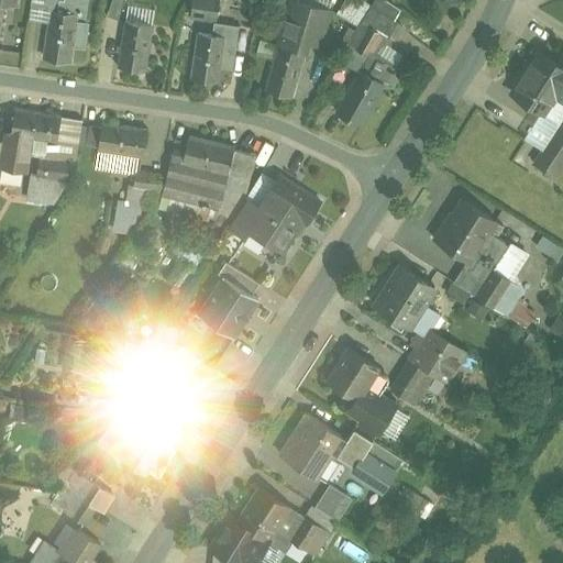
[(0,0),(0,40),(6,6),(18,8),(18,0),(0,0)]
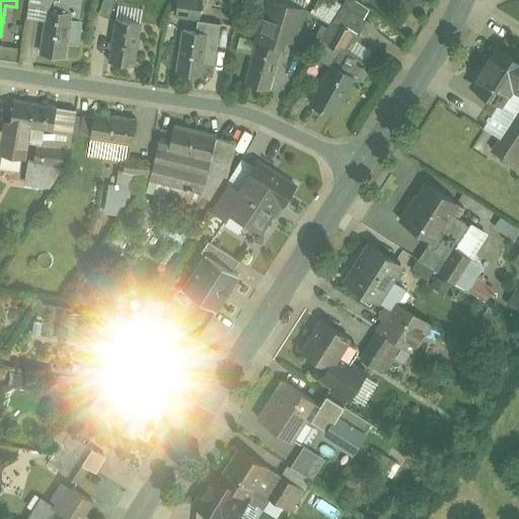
[(47,0),(47,2),(49,4),(42,53),(68,57),(70,43),(79,44),(82,23),(73,22),(74,14),(78,14),(80,0),(47,0)]
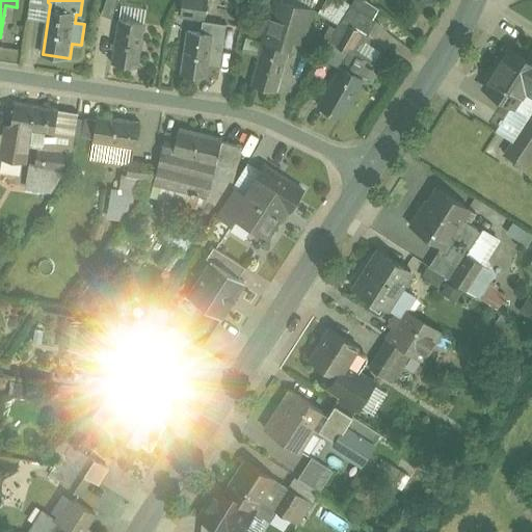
[(121,0),(107,0),(103,16),(114,19),(121,0)]
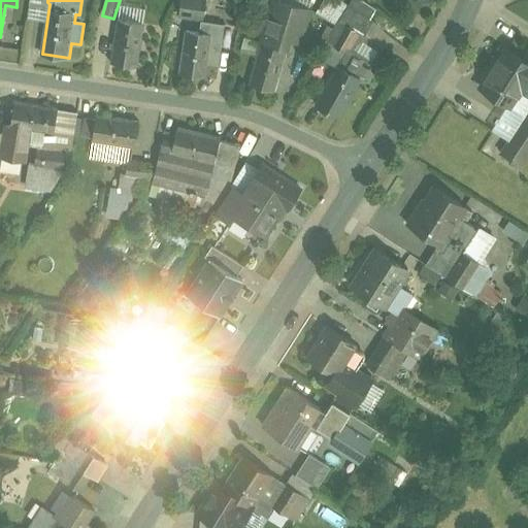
[(207,0),(183,0),(182,17),(205,20),(207,0)]
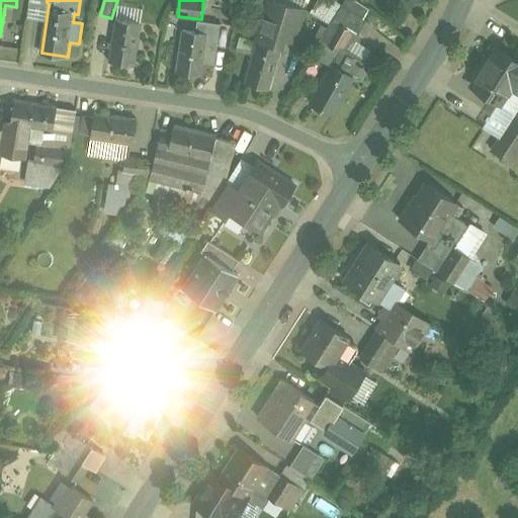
[(307,0),(276,0),(276,2),(305,10),(307,0)]
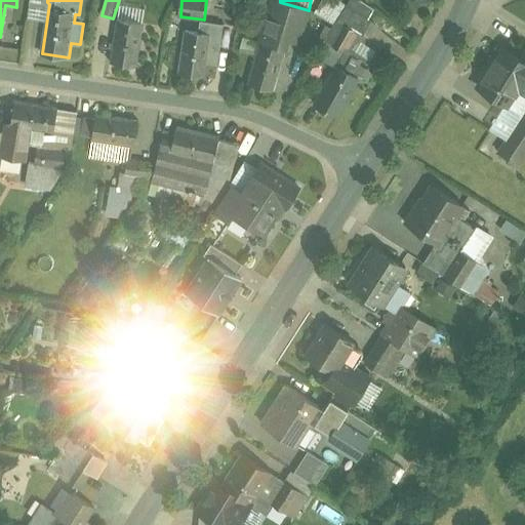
[(349,6),(338,0),(323,0),(316,12),(335,26),(348,7),(349,6)]
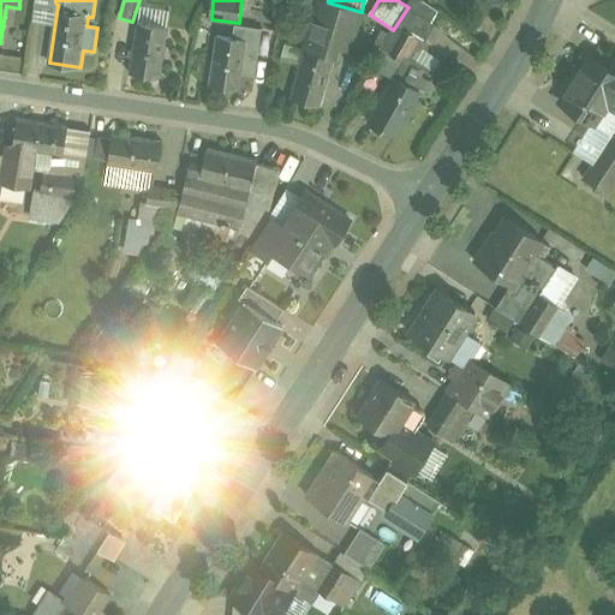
[(328,3),(322,1),(308,51),(335,58),(339,46),(351,48),(362,12),(328,3)]
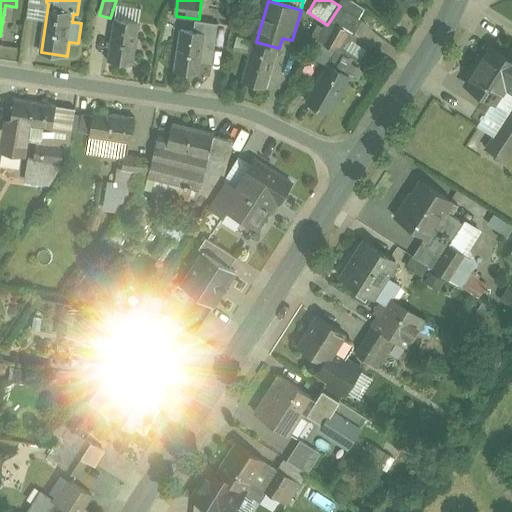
[(339,7),(328,25),(327,25),(319,39),(318,39),(318,40),(338,51),(338,49),(345,53),(355,37),(364,23),(360,20),(359,20),(339,7)]
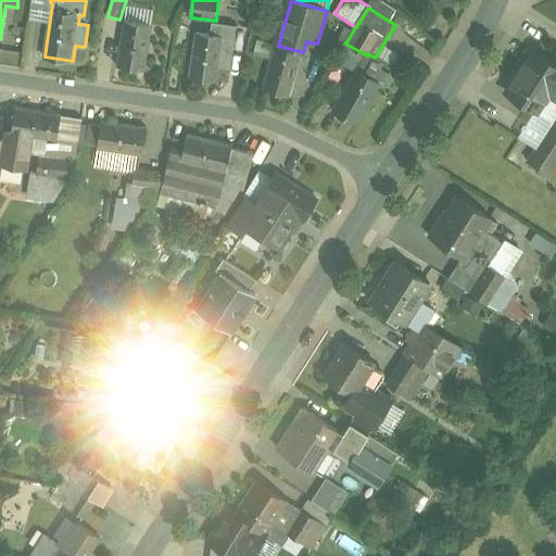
[(184,17),(181,28),(205,33),(207,22),(184,17)]
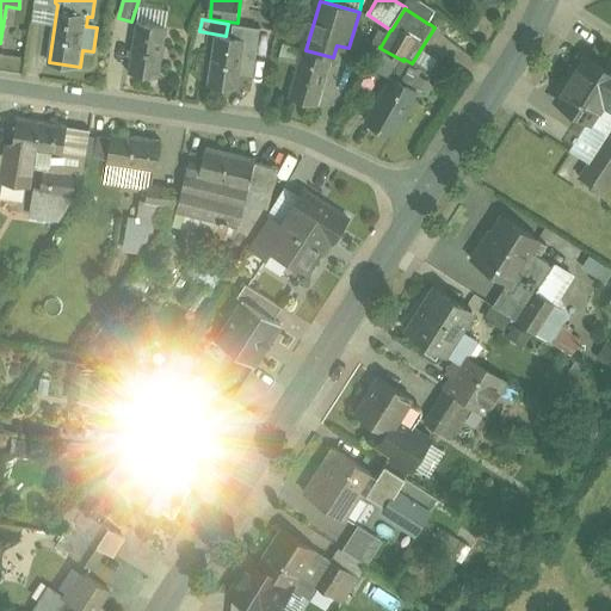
[(167,29),(139,25),(130,74),(160,79),(167,29)]
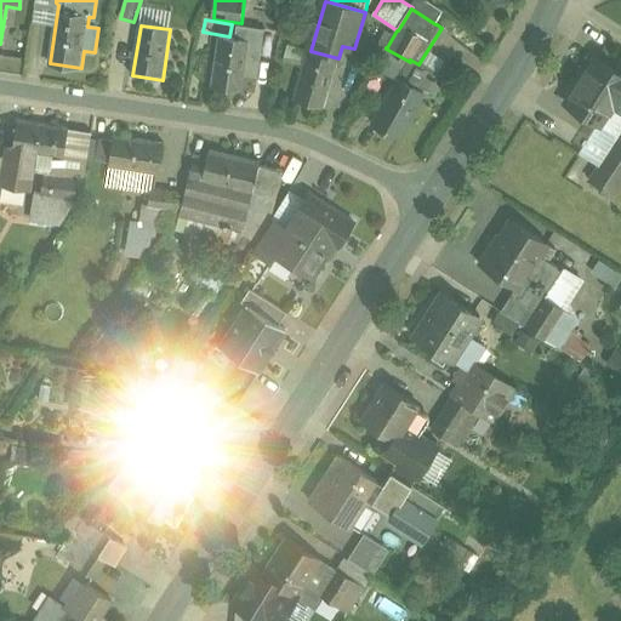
[(245,40),(222,36),(215,89),(243,92),(245,75),(258,78),(266,29),(248,27),(245,40)]
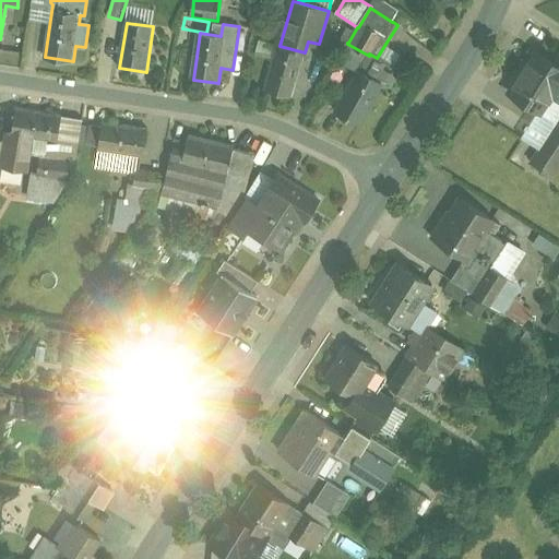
[(359,71),(336,111),(360,125),(389,74),(390,74),(392,75),(394,72),(392,71),(393,68),(377,58),(369,54),(369,56),(347,44),(339,59),(359,71)]
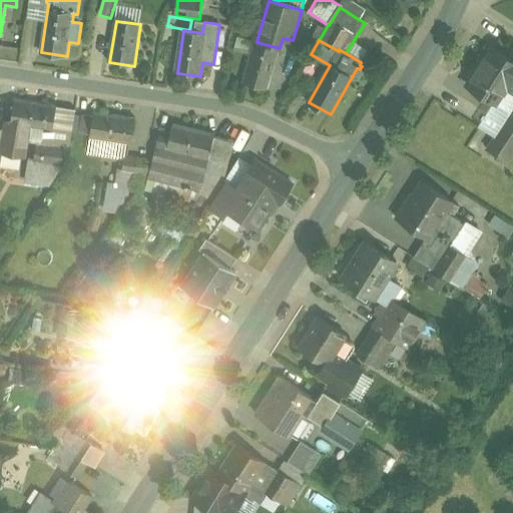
[(257,42),(244,83),(268,90),(280,48),(257,42)]
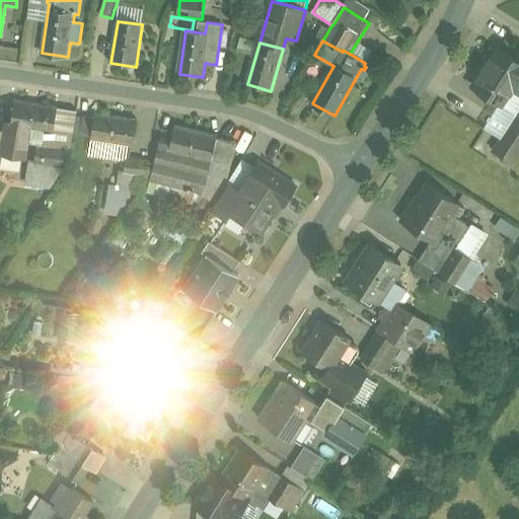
[(518,61),(498,48),(473,85),(504,104),(504,103),(518,113),(518,110),(518,61)]
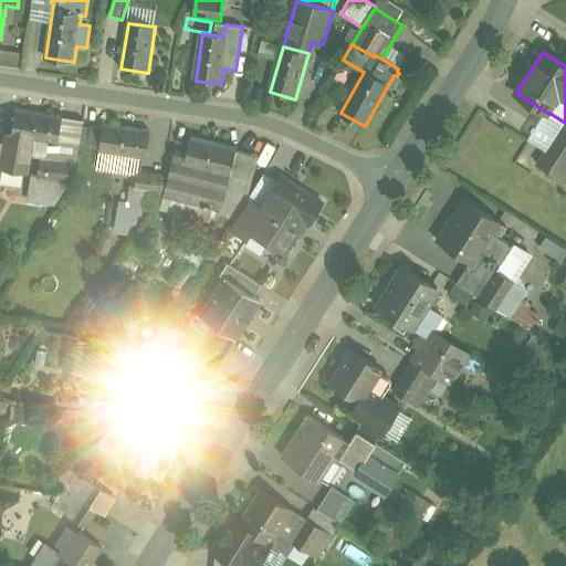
[(63,117),(17,111),(12,137),(8,136),(3,169),(30,173),(33,150),(49,153),(50,143),(59,145),(63,118),(63,117)]
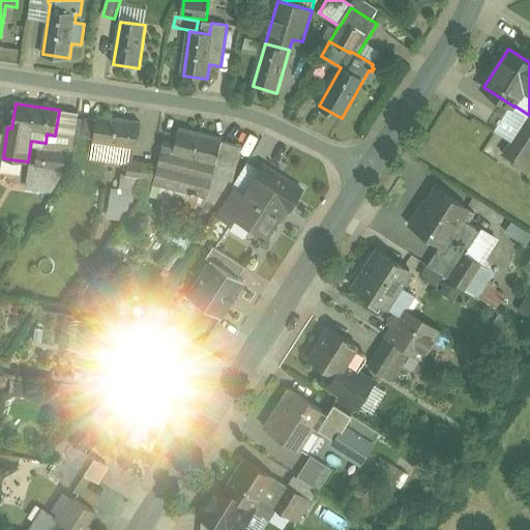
[(80,113),(59,111),(55,136),(47,134),(46,143),(45,149),(68,153),(68,158),(75,159),(80,113)]
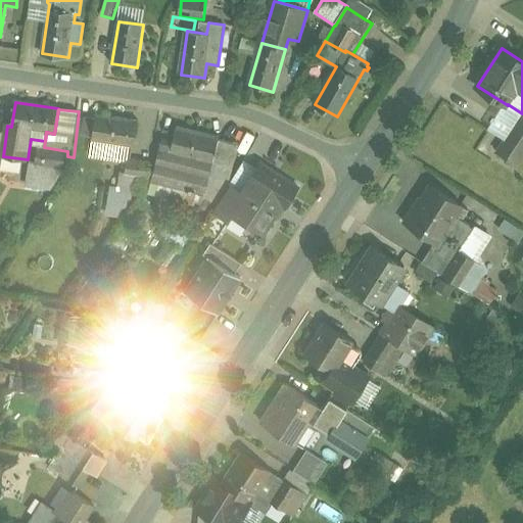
[(522,111),(522,113),(514,127),(522,132),(522,111)]
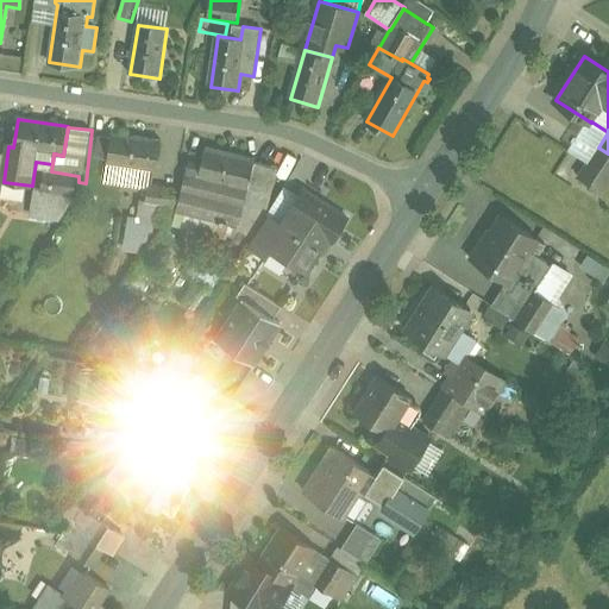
[(162,142),(113,135),(113,140),(100,138),(98,158),(110,159),(110,164),(158,171),(162,142)]
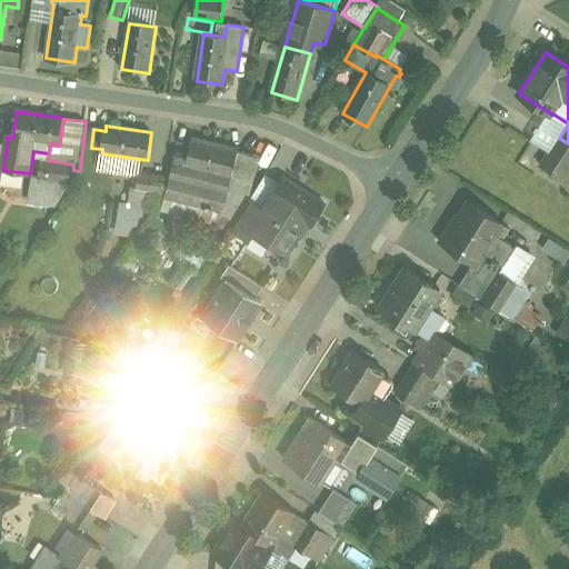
[(568,170),(568,143),(559,138),(542,166),(563,179),(568,170)]
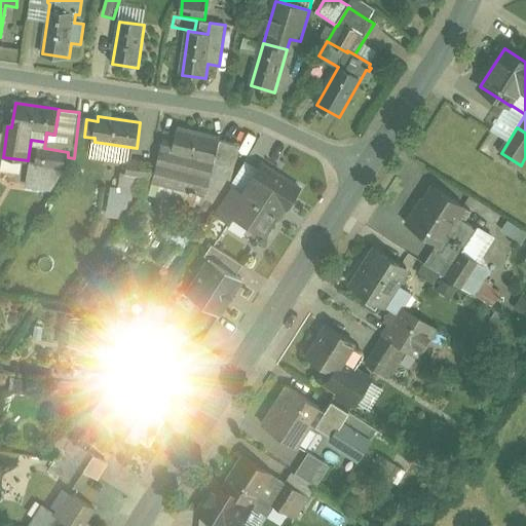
[(221,140),(179,129),(176,143),(166,141),(156,180),(193,190),(192,192),(198,194),(198,192),(208,194),(212,178),(221,140)]
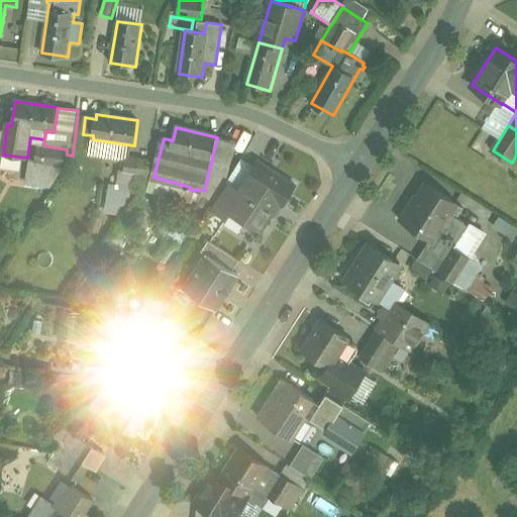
[(236,142),(217,137),(208,175),(227,180),(236,142)]
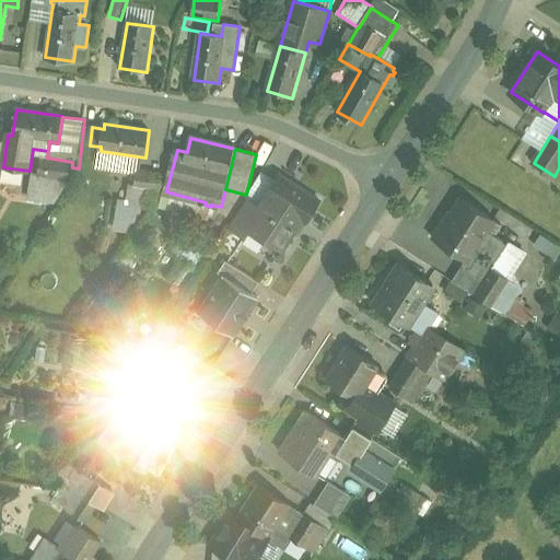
[(47,158),(42,156),(39,178),(33,177),(31,200),(56,203),(70,182),(72,167),(72,162),(47,158)]
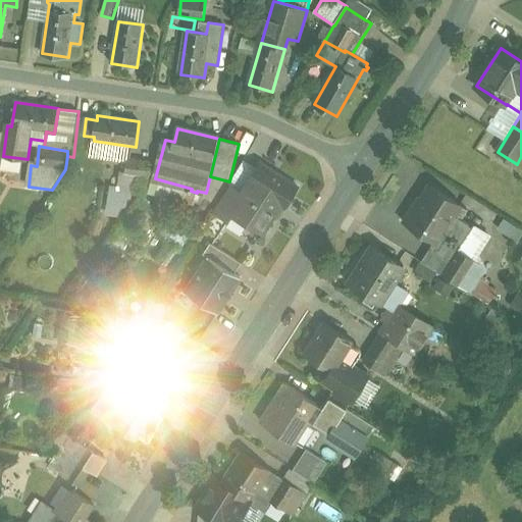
[(151,164),(129,161),(127,174),(142,176),(149,177),(151,164)]
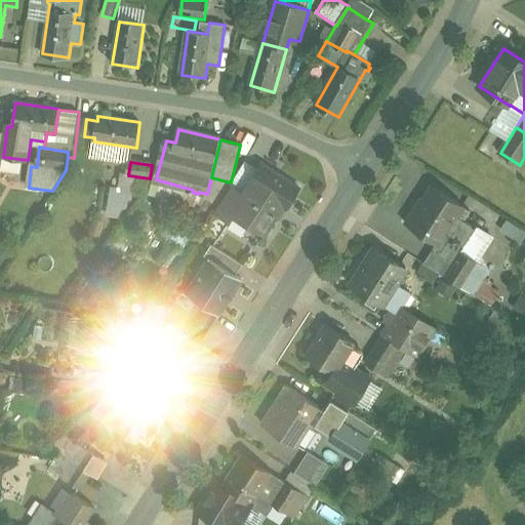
[(266,165),(246,195),(249,197),(238,215),(269,235),(286,208),(289,210),(303,189),(266,165)]
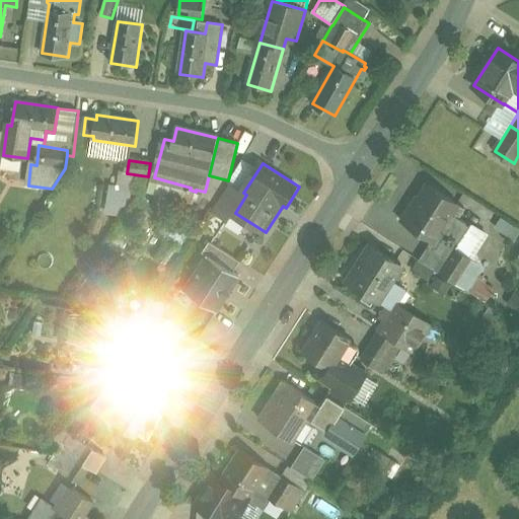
[(127,173),(123,173),(121,189),(139,192),(141,175),(127,173)]
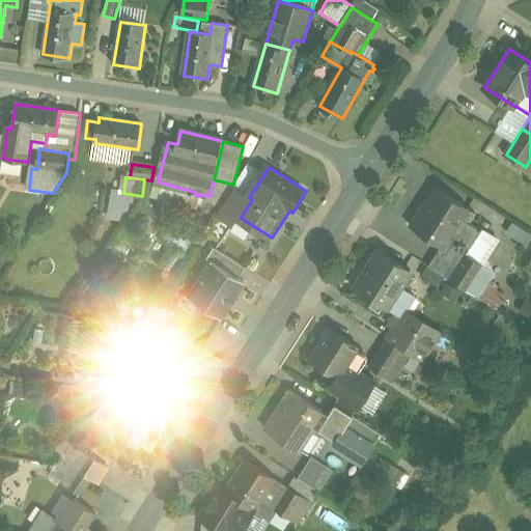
[(233,185),(214,179),(210,196),(208,200),(224,210),(235,192),(232,190),(233,185)]
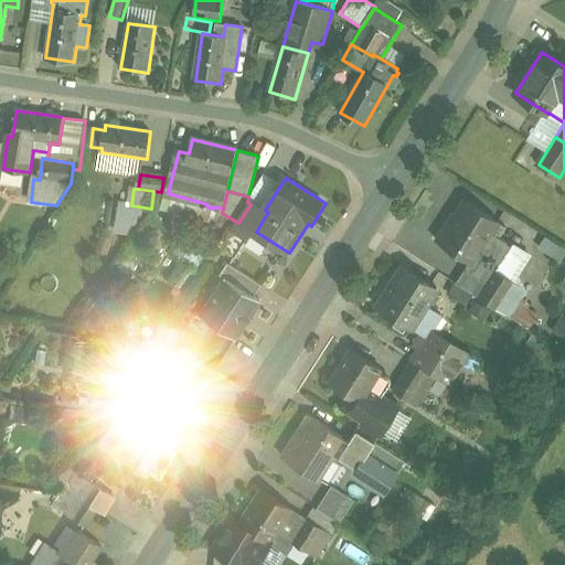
[(468,200),(451,225),(448,223),(438,240),(471,262),(472,262),(493,231),(500,221),(468,200)]
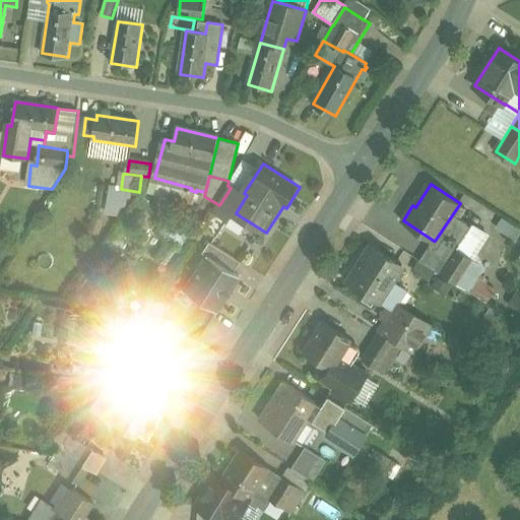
[(244,193),(232,185),(219,205),(217,209),(232,218),(236,213),(247,195),(244,193)]
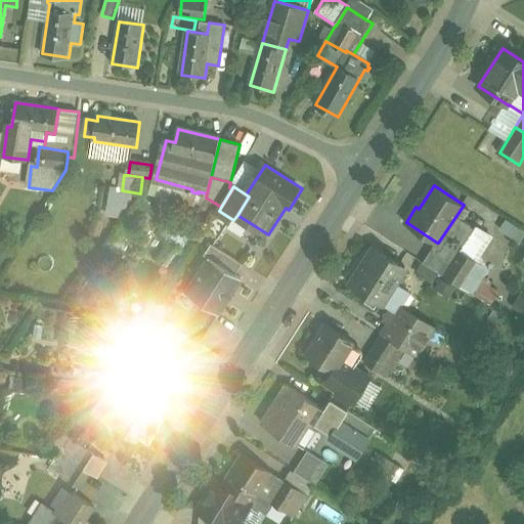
[(219,211),(215,208),(202,228),(220,241),(233,220),(219,211)]
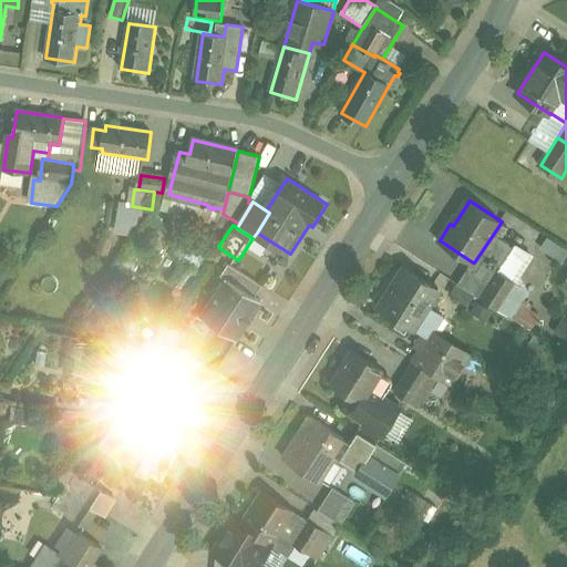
[(516,245),(495,232),(474,263),(473,263),(468,268),(478,275),(488,259),(492,261),(493,259),(503,265),(516,245)]
